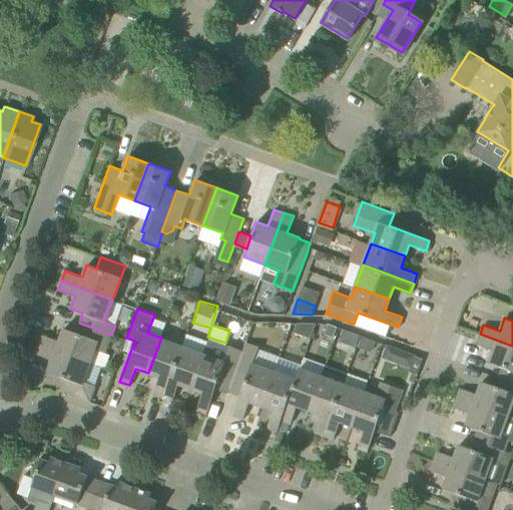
[(315,323),(296,322),(293,332),(310,338),(315,323)]
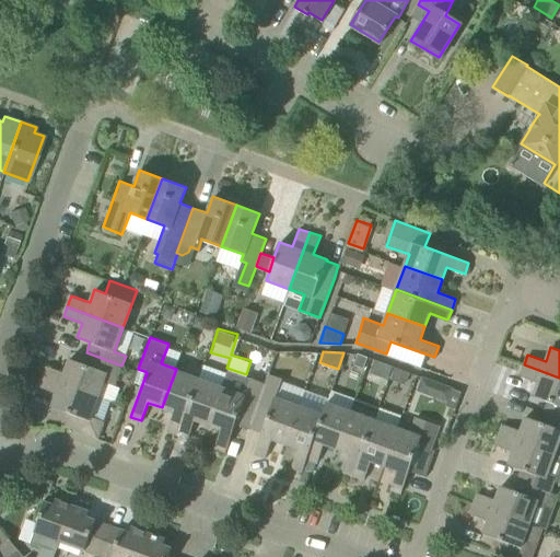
[(43,375),(98,396),(104,382),(114,385),(121,366),(86,352),(82,362),(69,358),(65,371),(46,364),(43,375)]
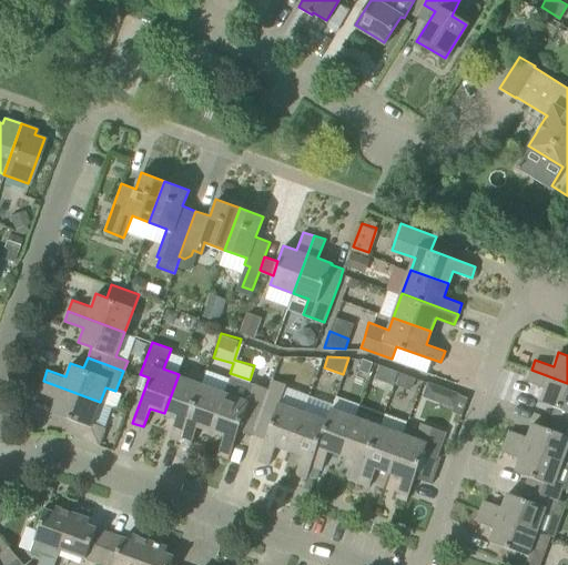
[(375,377),(412,385),(415,372),(378,364),(375,377)]
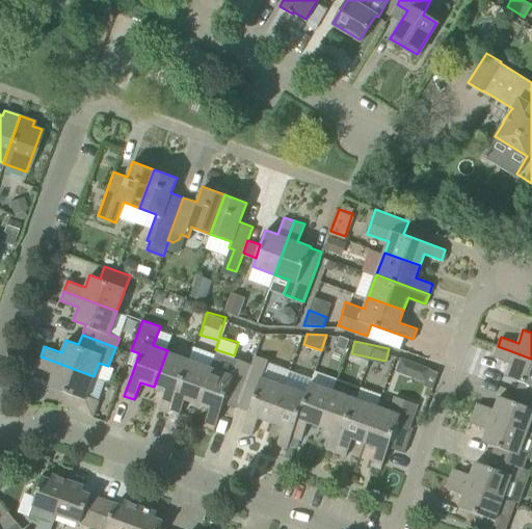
[(520,379),(515,391),(531,396),(531,359),(498,346),(494,356),(511,363),(506,375),(520,379)]
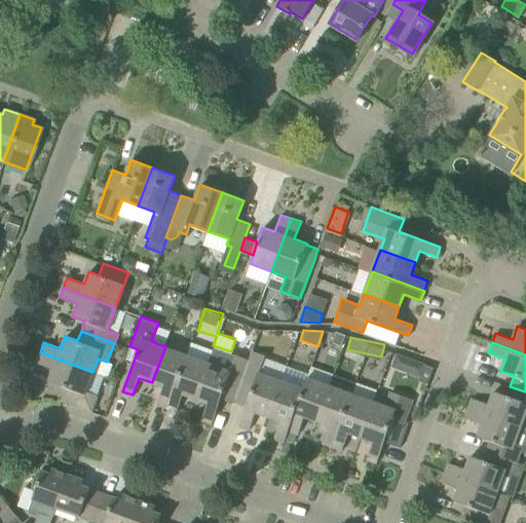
[(165,346),(152,382),(163,386),(157,404),(166,407),(186,355),(165,346)]
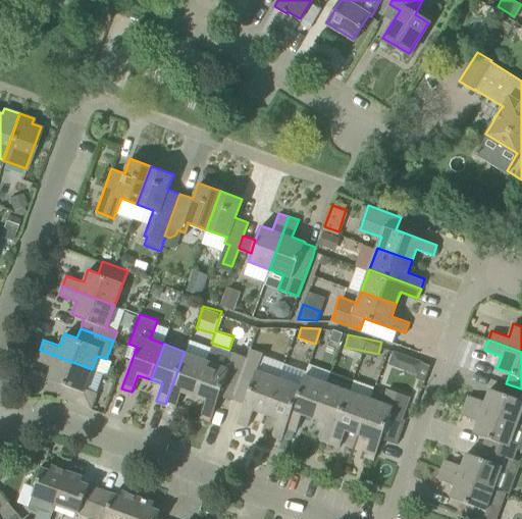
[(207,360),(194,396),(206,400),(200,416),(210,420),(219,394),(231,399),(240,377),(247,356),(235,351),(233,353),(212,345),(206,360),(207,360)]
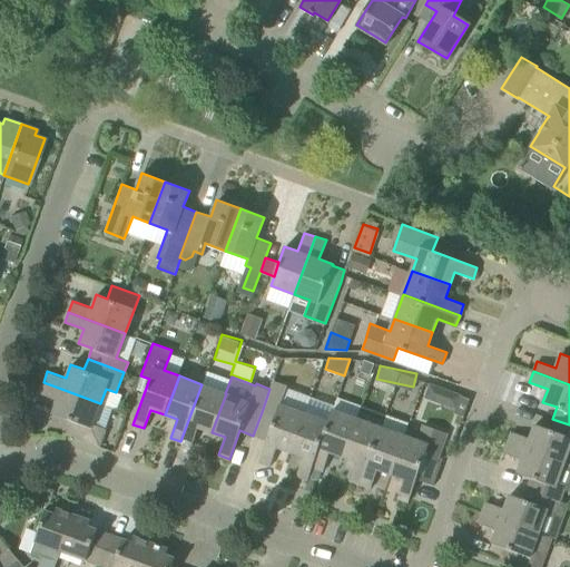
[(276,447),(290,451),(304,413),(286,407),(294,387),(274,379),(269,389),(262,412),(275,417),(258,461),(269,465),(276,447)]
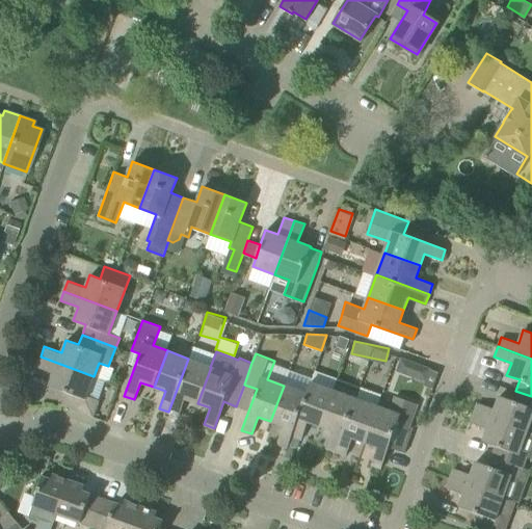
[(61,403),(92,415),(99,399),(86,395),(94,376),(41,356),(36,366),(54,372),(49,386),(65,392),(61,403)]
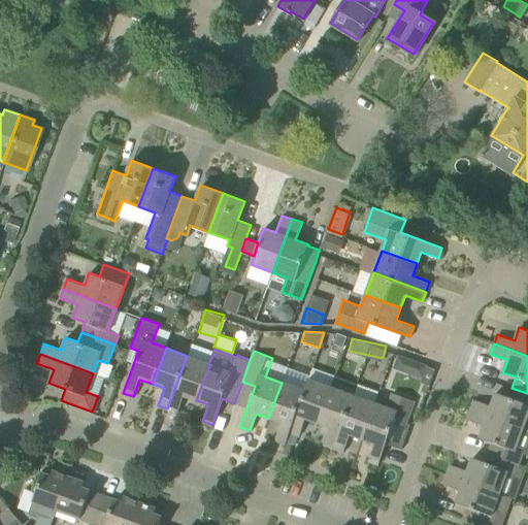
[(187,356),(167,408),(177,413),(184,395),(196,400),(209,364),(208,364),(187,356)]
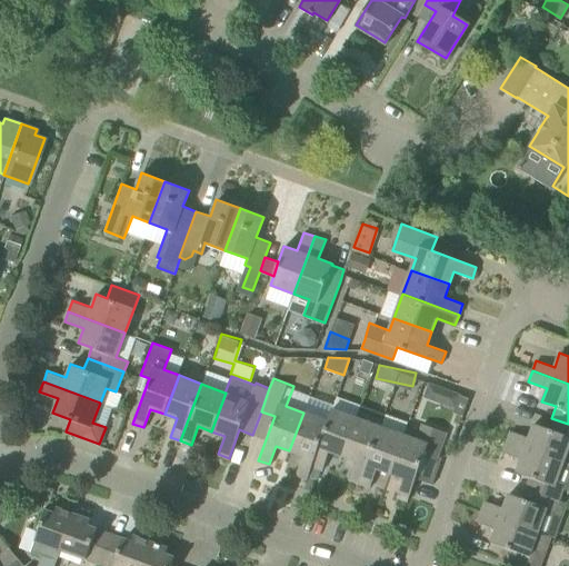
[(456,408),(461,394),(445,388),(439,401),(456,408)]
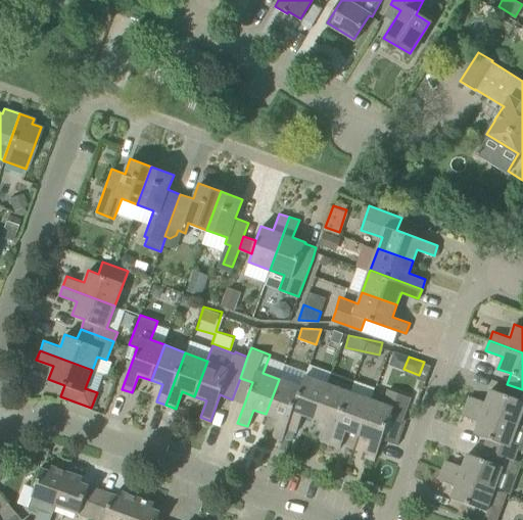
[(328,382),(305,374),(301,387),(286,427),(296,431),(302,414),(315,418),(328,382)]
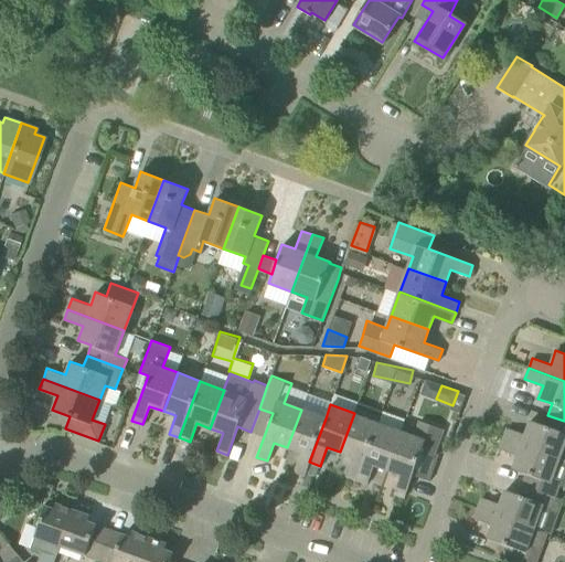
[(305,475),(309,462),(326,419),(301,410),(287,447),(300,452),(294,470),(305,475)]
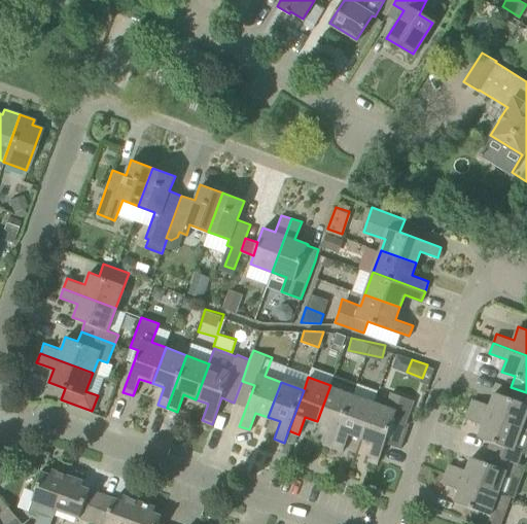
[(323,443),(332,447),(352,393),(330,385),(317,421),(329,426),(323,443)]
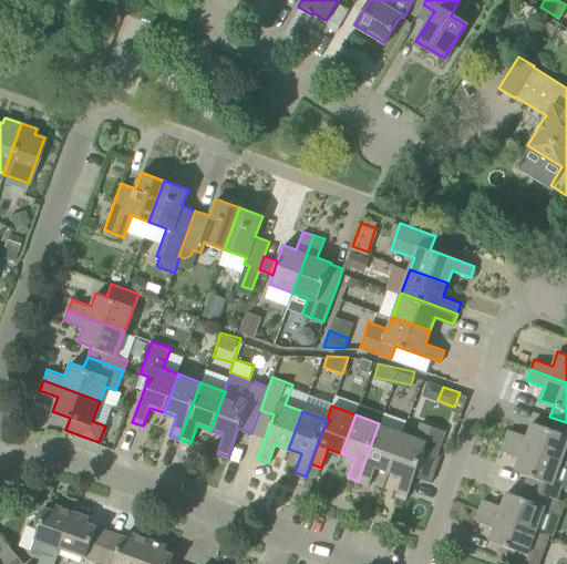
[(566,462),(566,422),(549,417),(546,427),(532,421),(527,434),(508,428),(505,439),(563,460),(562,461),(566,462)]
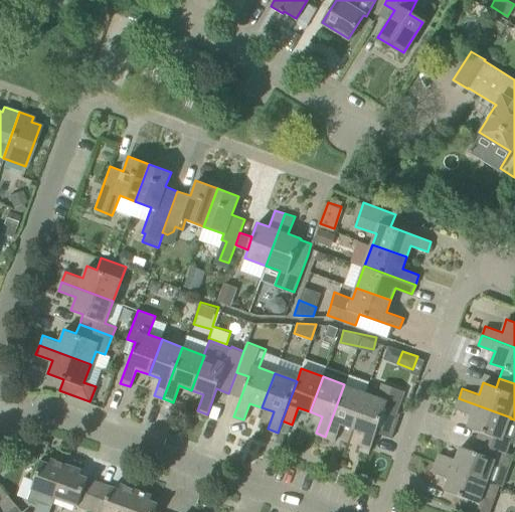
[(400,413),(396,411),(404,390),(381,382),(375,396),(366,392),(353,428),(365,432),(359,448),(369,452),(376,432),(391,438),(400,413)]
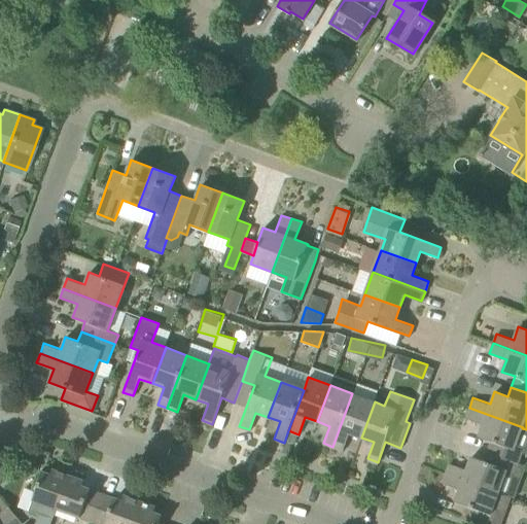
[(349,432),(361,438),(375,402),(352,393),(332,447),(343,450),(349,432)]
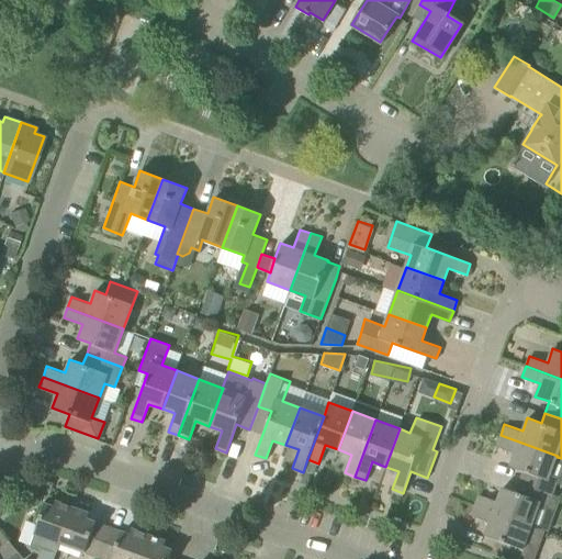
[(524,470),(519,481),(552,494),(557,481),(549,479),(557,457),(558,456),(501,435),(496,445),(515,451),(509,466),(524,470)]
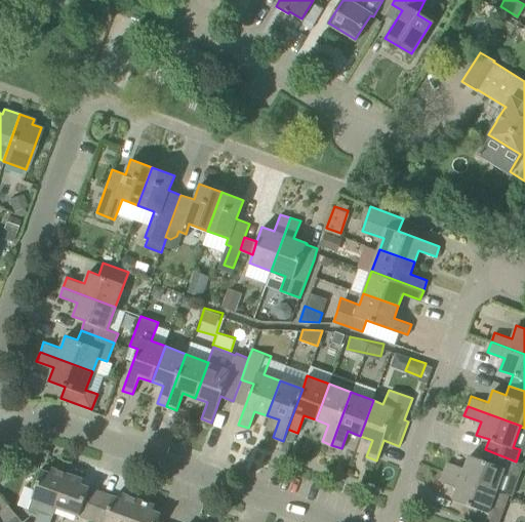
[(447,460),(444,472),(496,490),(496,489),(503,470),(518,476),(523,464),(516,462),(485,449),(482,458),(469,454),(465,467),(447,460)]
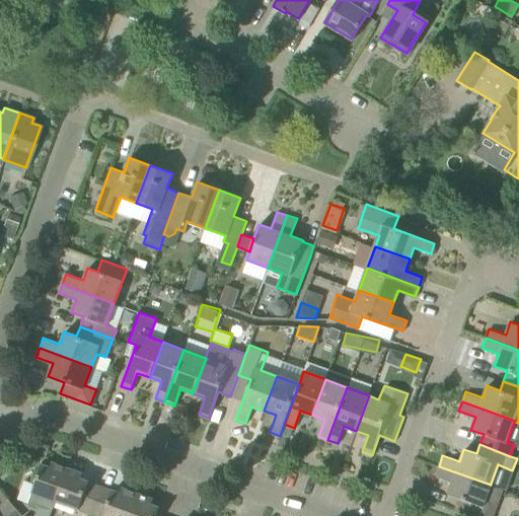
[(50,515),(56,500),(67,467),(52,461),(50,467),(42,464),(31,492),(28,502),(38,506),(33,515),(50,515)]
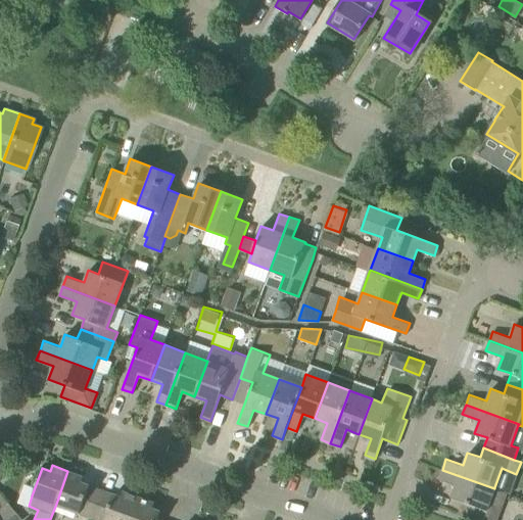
[(495,519),(507,491),(494,487),(494,488),(442,470),(438,478),(456,484),(450,498),(462,502),(458,513),(477,519),(495,519)]
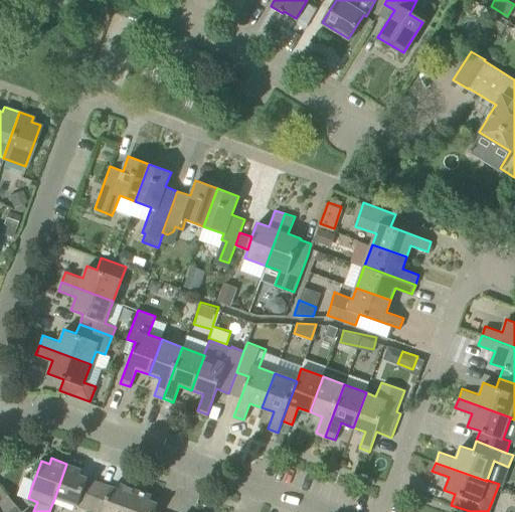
[(89,509),(99,482),(88,478),(88,477),(79,475),(81,469),(66,464),(55,496),(89,509)]
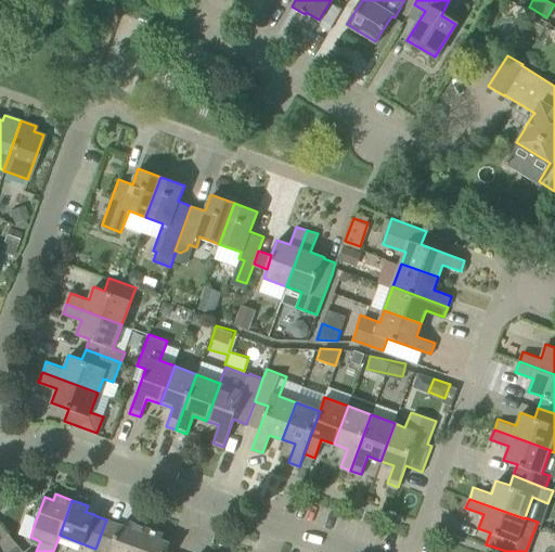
[(105,551),(137,551),(146,527),(130,522),(128,527),(106,520),(95,549),(105,551)]
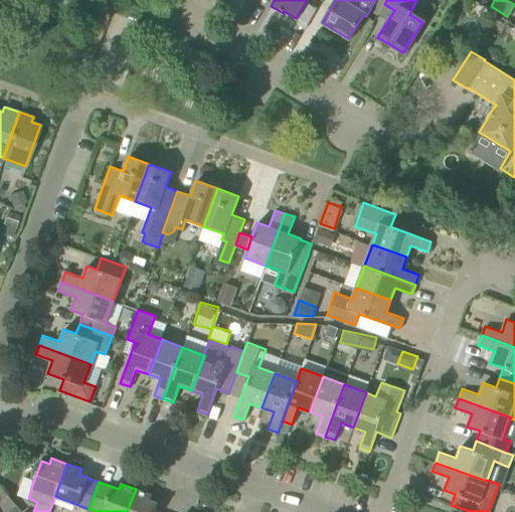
[(0,484),(0,504),(6,511),(10,511),(18,505),(0,484)]
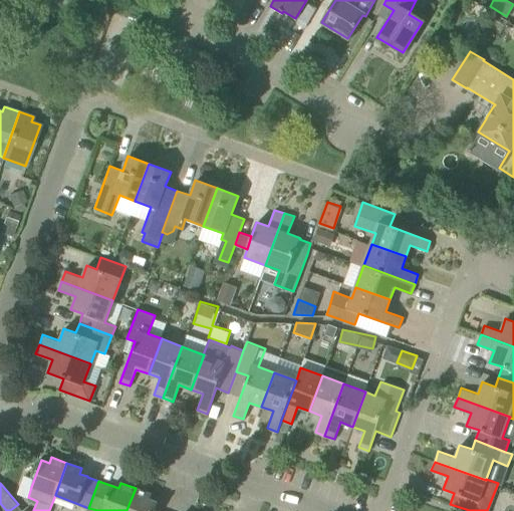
[(158,510),(155,510),(158,502),(150,499),(151,494),(136,488),(126,510),(158,510)]
